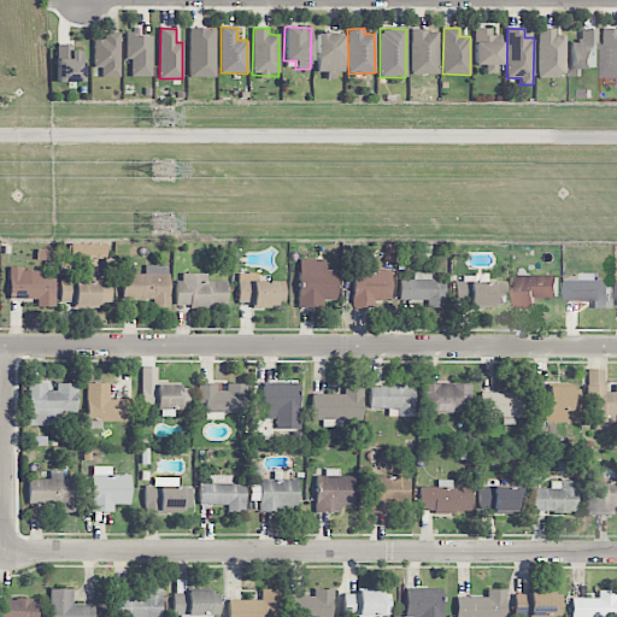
[(189,77),(215,77),(215,29),(189,29),(189,77)]
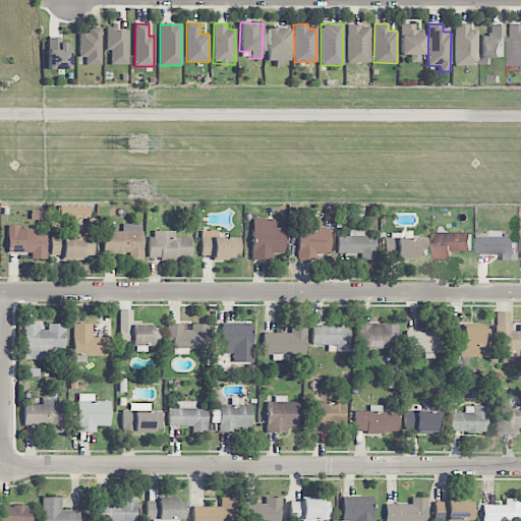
[(454,66),(476,66),(477,31),(468,30),(468,24),(455,24),(454,66)]
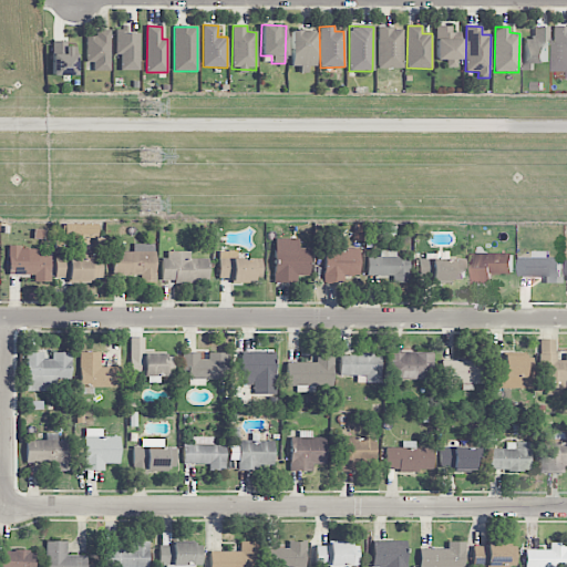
[(553,72),(566,71),(566,27),(553,27),(553,72)]
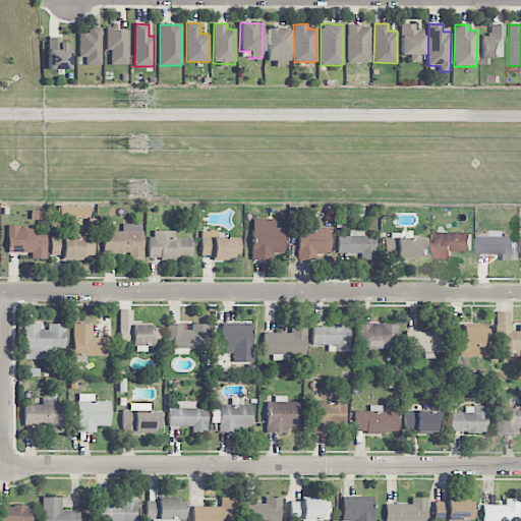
[(369,62),(369,25),(346,25),(347,63),(369,62)]
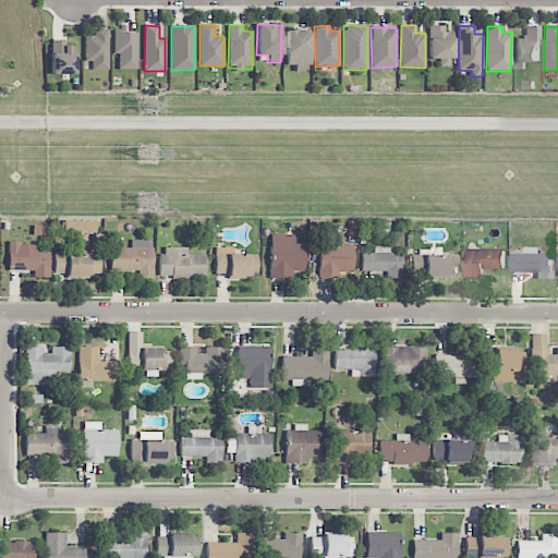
[(428,58),(452,59),(453,28),(429,27),(428,58)]
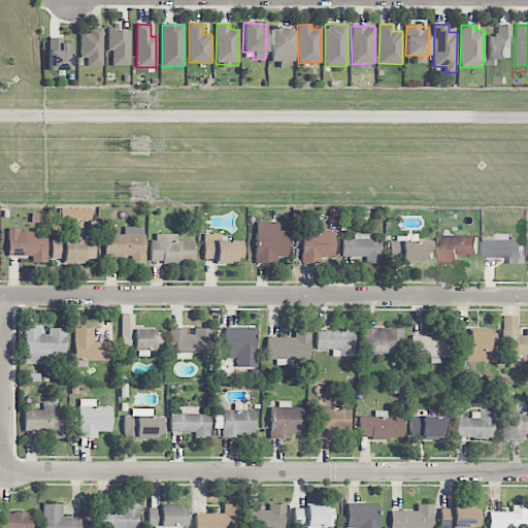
[(510,26),(496,26),(496,36),(487,36),(487,65),(497,66),(497,59),(510,59),(510,26)]
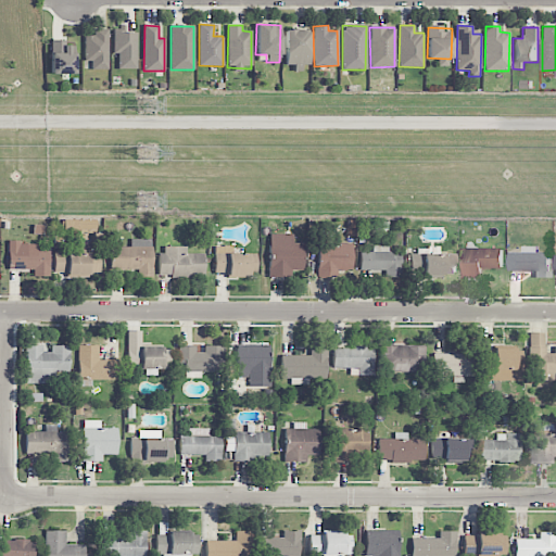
[(108,28),(95,29),(95,36),(84,36),(85,61),(91,61),(91,70),(109,70),(108,28)]
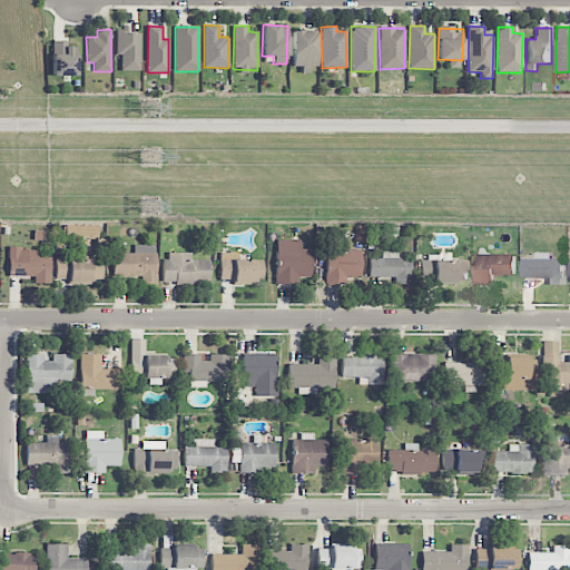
[(139,71),(140,33),(126,33),(126,30),(117,30),(116,56),(121,56),(121,70),(139,71)]
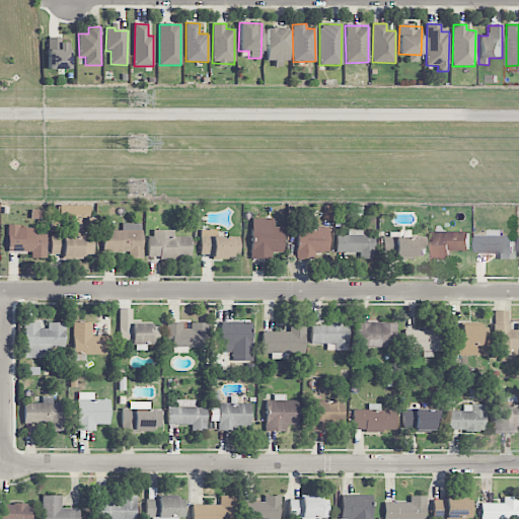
[(288,64),(288,28),(266,28),(266,61),(274,61),(274,64),(288,64)]
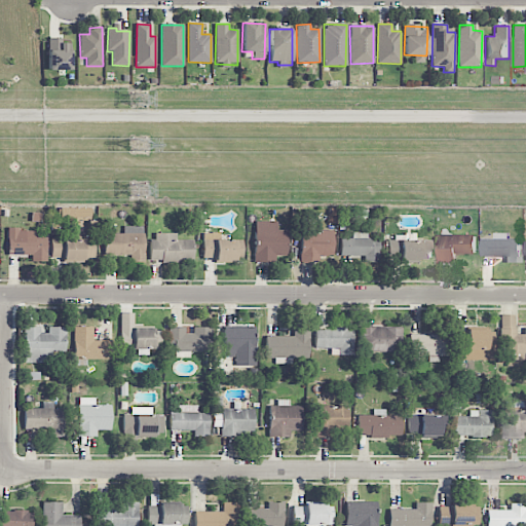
[(71,70),(71,50),(66,50),(66,40),(48,39),(47,70),(71,70)]
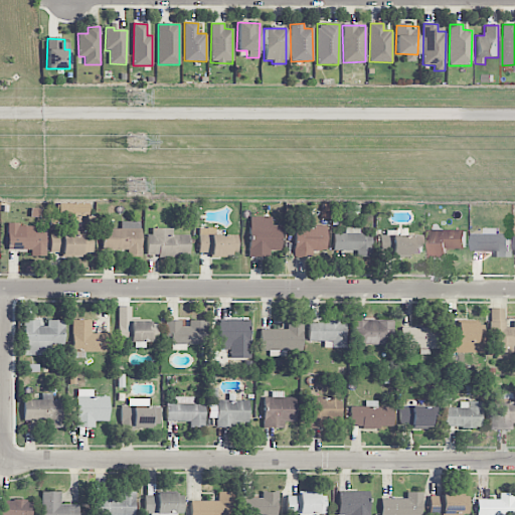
[(271,217),(249,216),(248,256),(269,258),(269,250),(281,250),(281,225),(271,225),(271,217)]
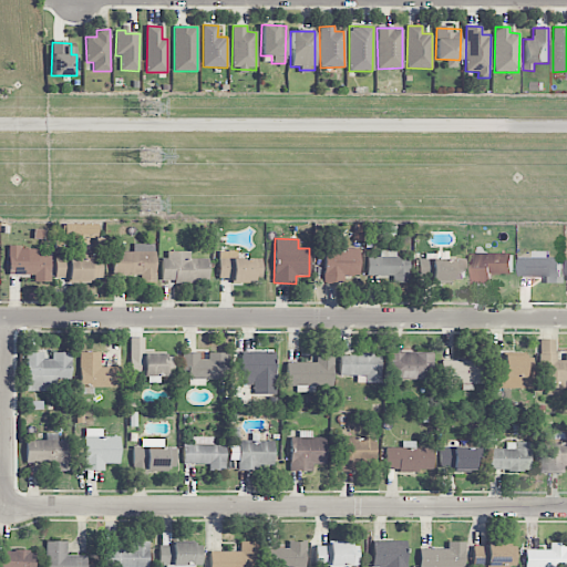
[(140,275),(141,282),(155,282),(154,244),(133,245),(133,251),(112,253),(113,276),(140,275)]
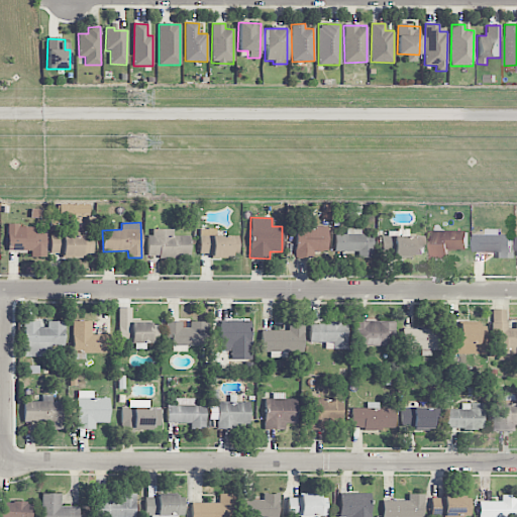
[(45,233),(17,233),(17,223),(7,224),(7,251),(30,250),(31,257),(45,256),(45,233)]
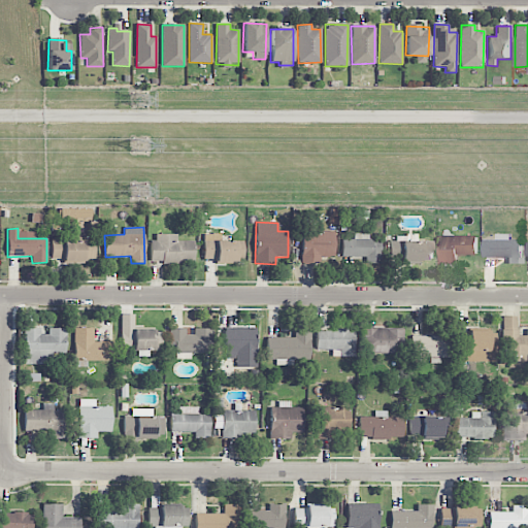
[(334,232),(302,232),(302,263),(320,263),(321,257),(334,257),(334,232)]
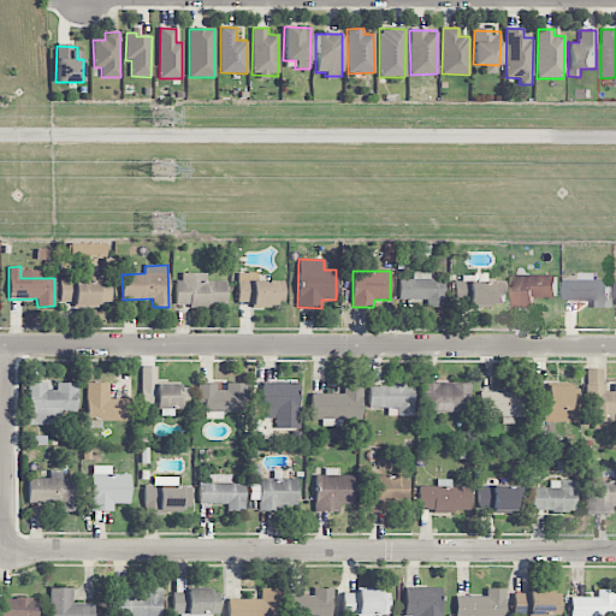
[(426,300),(426,308),(444,307),(444,280),(431,280),(430,272),(413,272),(413,279),(398,279),(400,301),(426,300)]
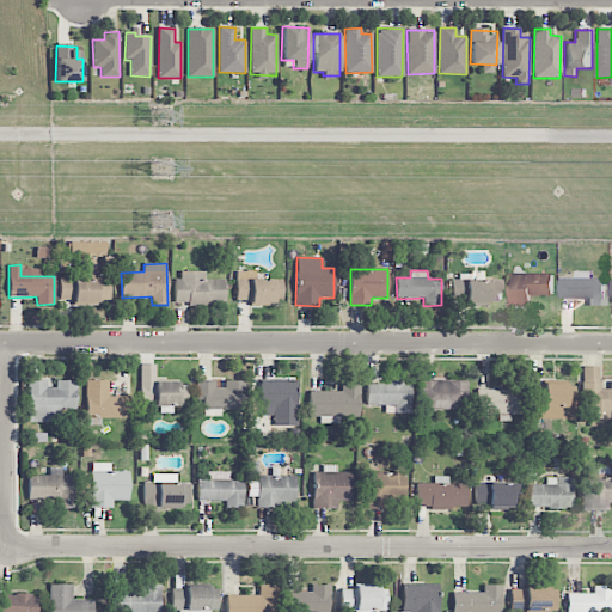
[(204,271),(176,271),(176,305),(224,304),(224,279),(204,280),(204,271)]
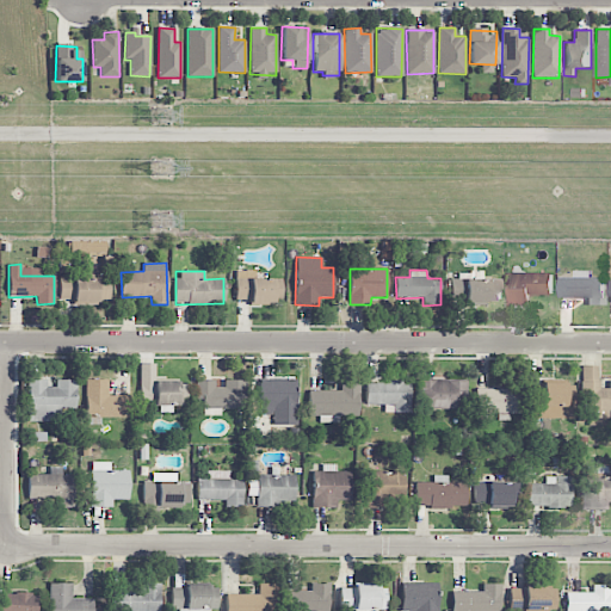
[(281,278),(248,279),(248,271),(235,271),(236,300),(250,300),(250,304),(282,303),(281,278)]
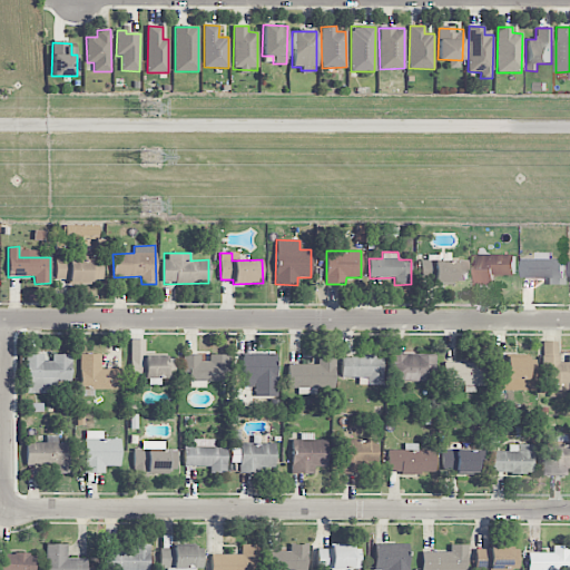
[(564,259),(551,259),(551,253),(536,253),(536,258),(522,258),(522,277),(548,277),(548,285),(564,285),(564,259)]
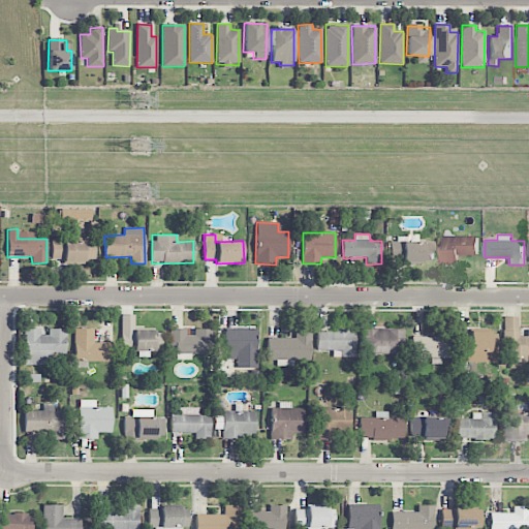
[(477,236),(441,237),(441,265),(460,265),(460,256),(477,256),(477,236)]
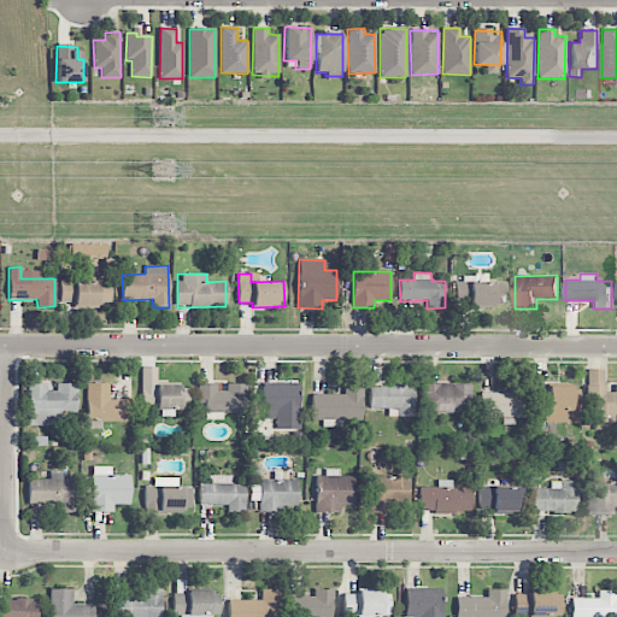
[(110,303),(111,281),(60,281),(59,305),(99,305),(99,303),(110,303)]
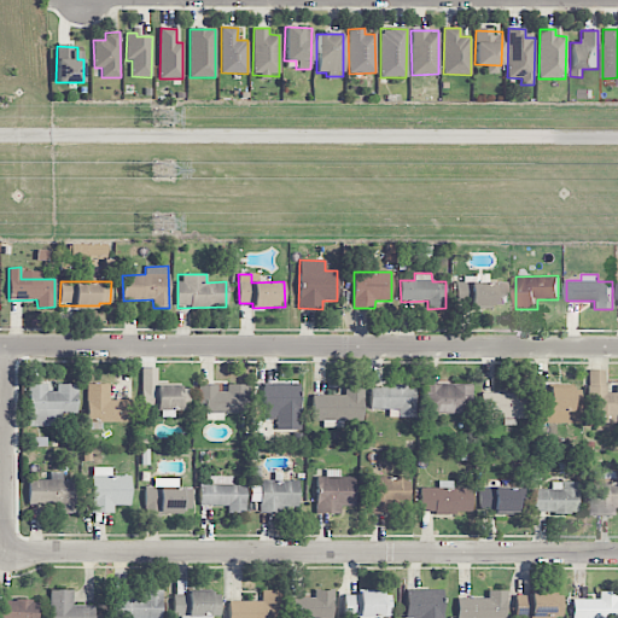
[(506,305),(507,283),(456,281),(455,307),(495,308),(495,304),(506,305)]
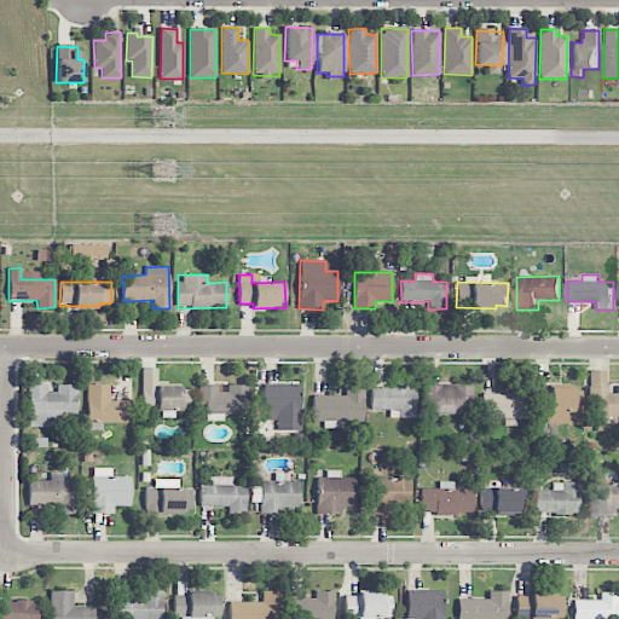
[(157,387),(157,368),(142,369),(143,411),(189,410),(189,387),(157,387)]
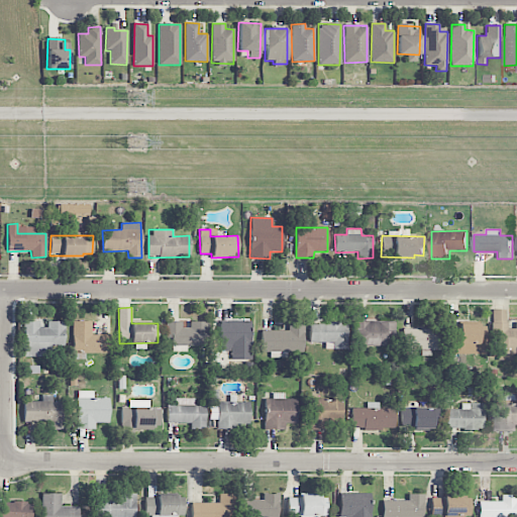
[(516,346),(516,324),(506,324),(506,309),(493,309),(493,353),(514,353),(514,347),(516,346)]
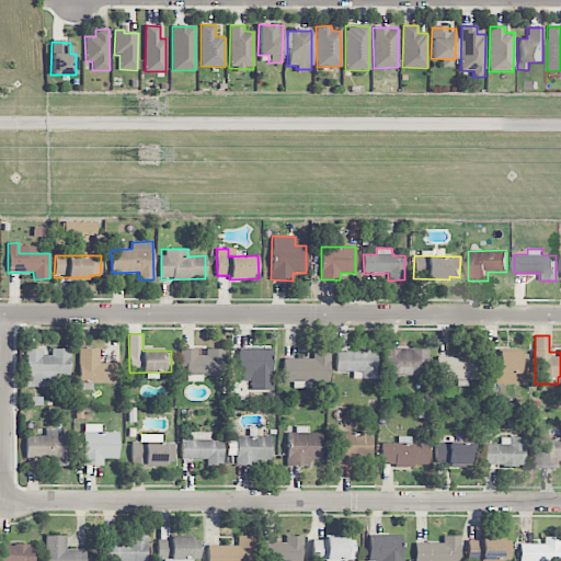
[(239,348),(239,381),(251,380),(251,390),(272,389),(272,347),(239,348)]
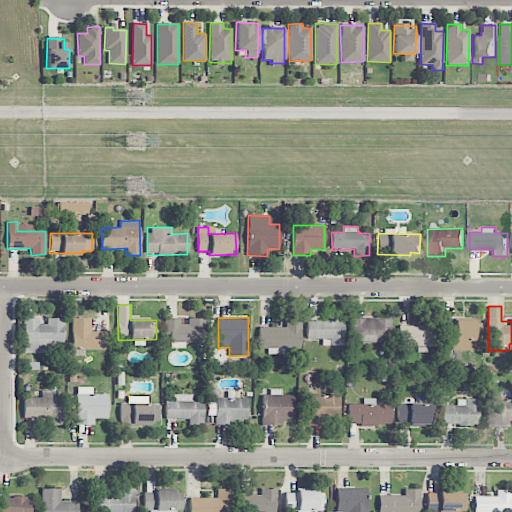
[(23,353),(50,353),(51,343),(63,343),(64,318),(47,318),(47,325),(39,325),(39,318),(24,318),(23,353)]
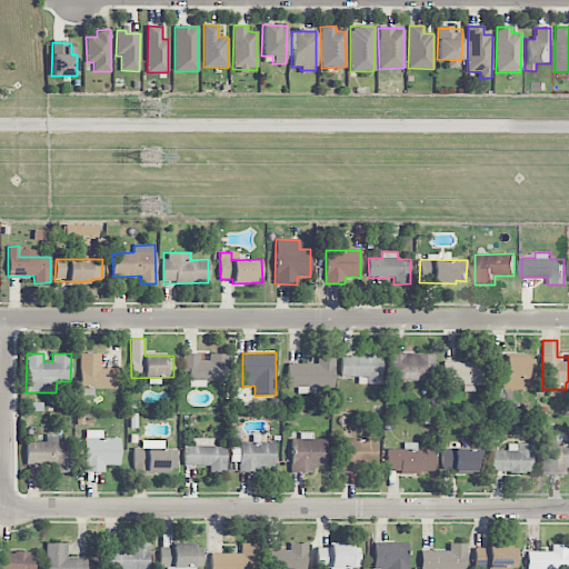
[(100,353),(80,353),(80,389),(121,389),(120,369),(100,369),(100,353)]
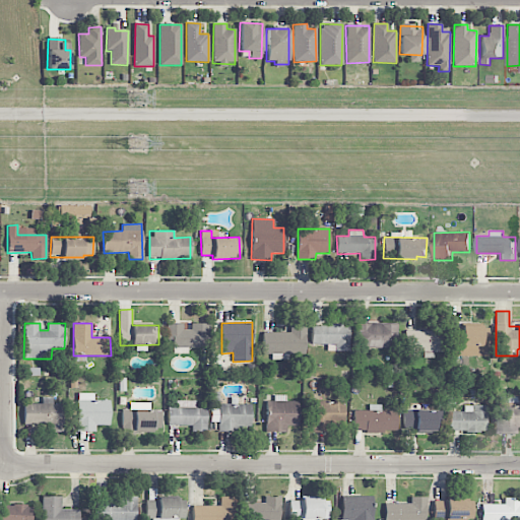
[(263,332),(263,353),(272,354),(272,359),(298,360),(298,353),(305,353),(306,324),(290,323),(289,333),(263,332)]
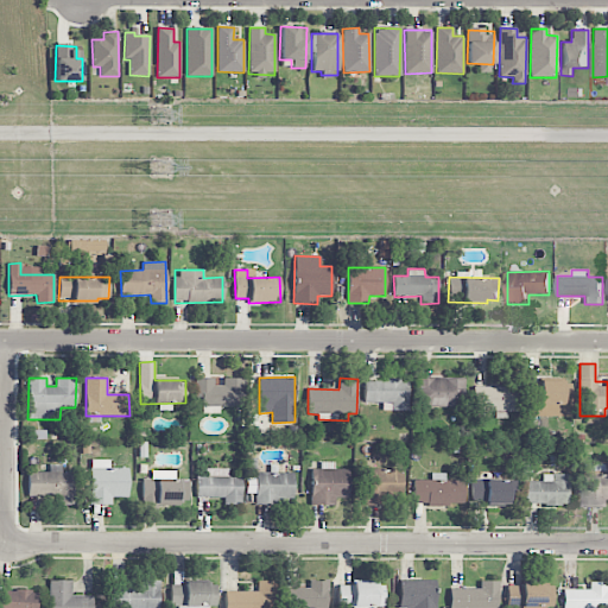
[(242,407),(242,379),(222,379),(222,385),(214,386),(214,379),(195,379),(196,397),(203,397),(203,413),(221,413),(221,407),(242,407)]
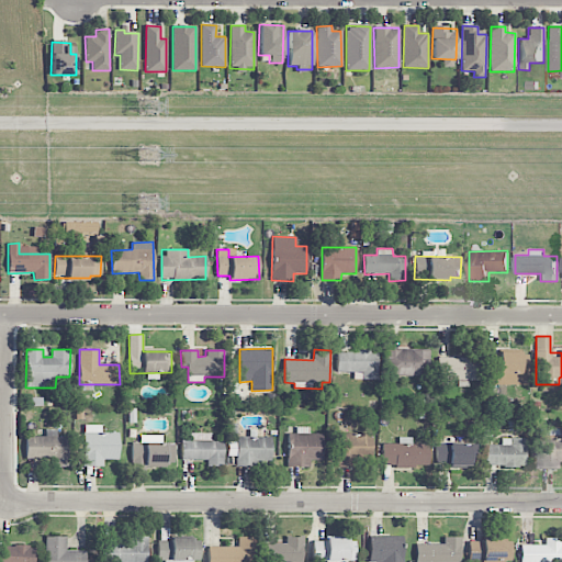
[(353,372),(353,379),(377,380),(377,351),(337,350),(337,372),(353,372)]
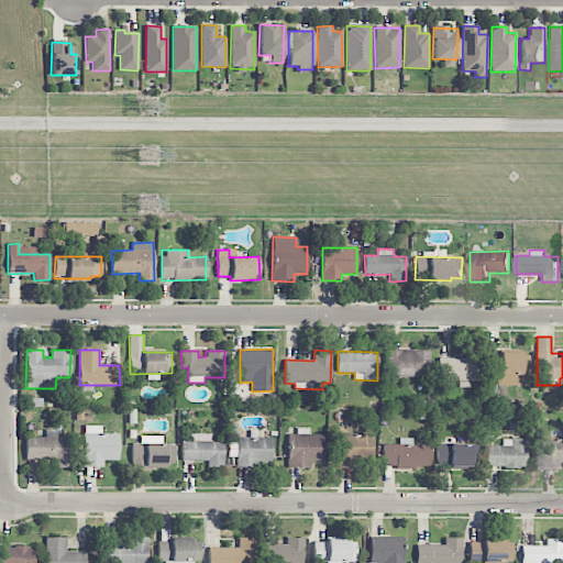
[(385,376),(430,377),(430,351),(385,351),(385,376)]
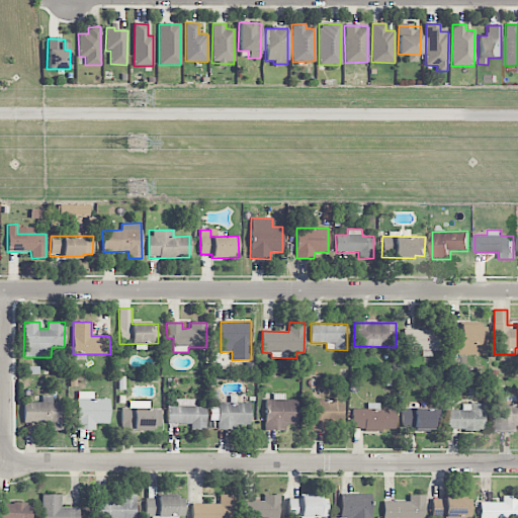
[(448,326),(448,355),(486,355),(486,325),(448,326)]
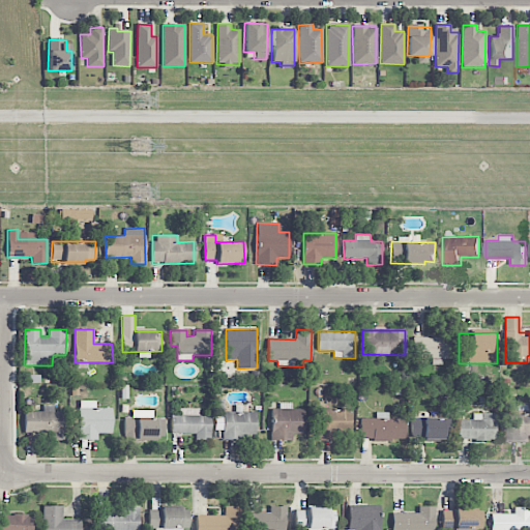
[(413,336),(413,359),(433,359),(433,364),(442,364),(442,359),(452,359),(453,337),(413,336)]
